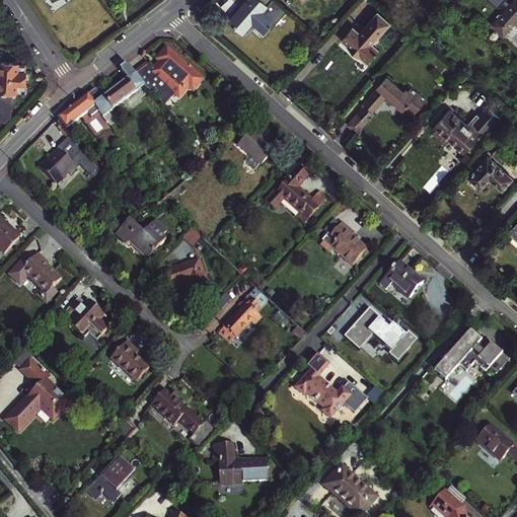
[(286,7),(277,0),(266,0),(265,1),(263,0),(241,0),(228,16),(241,29),(251,17),(264,28),(272,19),(274,21),(286,7)]
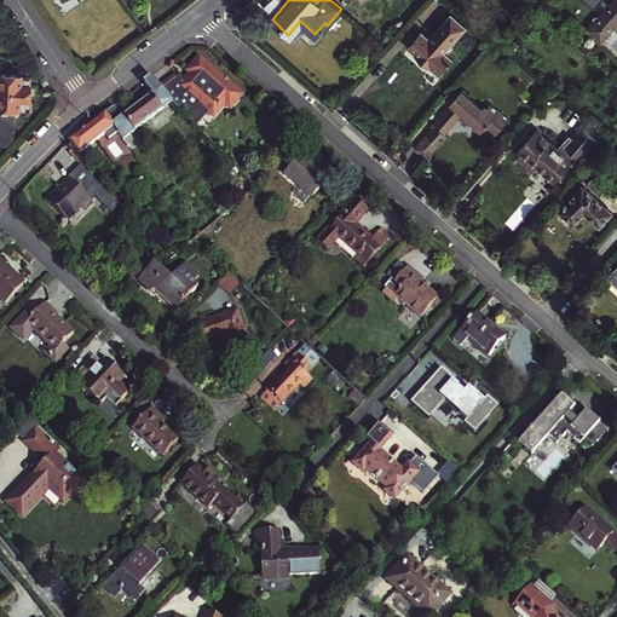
[(610,0),(588,26),(601,38),(616,19),(616,0),(610,0)]
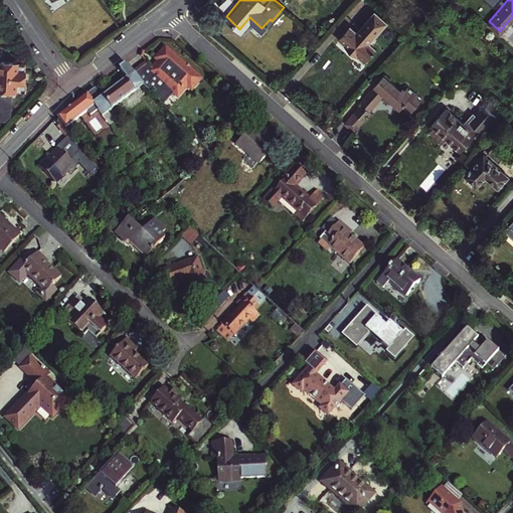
[(357,53),(364,60),(375,47),(368,41),(386,20),(374,9),(356,29),(350,24),(338,37),(345,43),(344,44),(356,55),(357,53)]
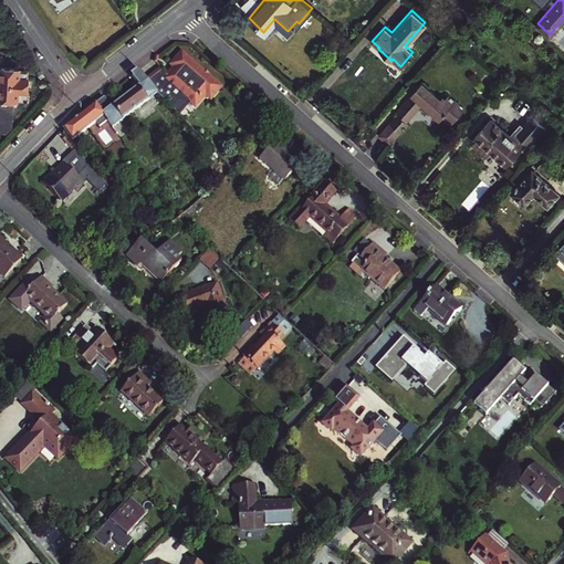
[(170,65),(165,72),(165,73),(169,70),(173,70),(177,65),(171,61),(178,54),(183,54),(187,59),(188,56),(192,61),(192,64),(196,66),(199,66),(216,81),(216,86),(209,94),(205,90),(195,102),(188,96),(176,112),(178,114),(189,102),(196,107),(206,96),(209,98),(222,83),(180,48),(167,63),(170,65)]
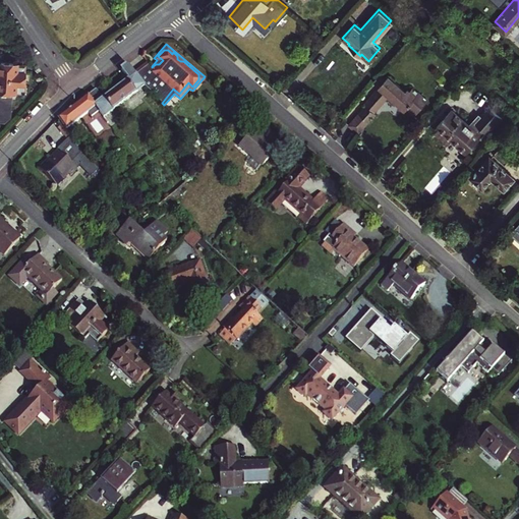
[(152,67),(152,66),(148,61),(134,72),(142,83),(154,94),(162,103),(173,89),(179,94),(188,82),(192,87),(198,79),(198,74),(183,61),(180,61),(177,59),(177,56),(173,52),(172,54),(168,50),(164,50),(158,56),(163,60),(159,64),(156,64),(152,67)]
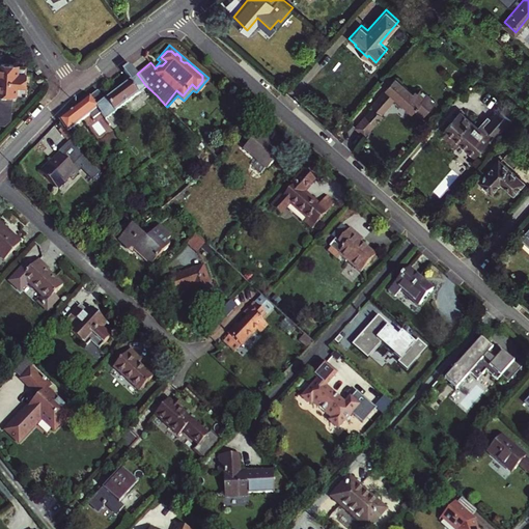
[(137,74),(150,62),(148,60),(135,72),(137,74)]
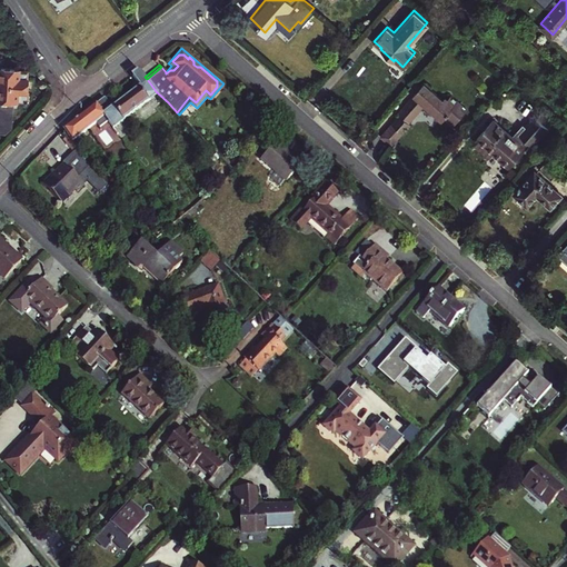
[(21,68),(0,66),(0,129),(2,129),(9,125),(11,102),(16,103),(16,98),(25,99),(23,96),(26,78),(20,77),(21,68)]
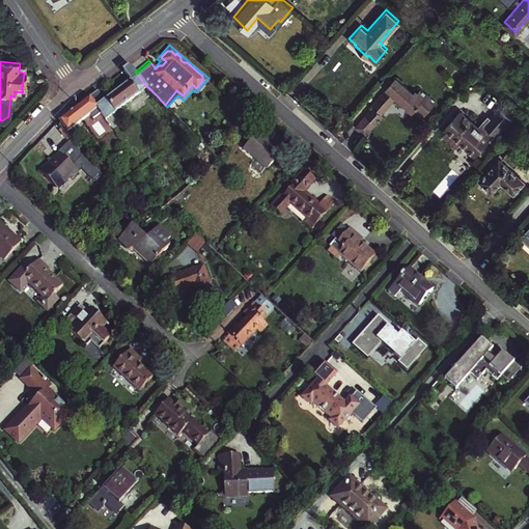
[(106,116),(145,85),(137,74),(135,72),(129,63),(122,68),(131,79),(101,103),(92,92),(58,119),(66,129),(96,105),(106,116)]
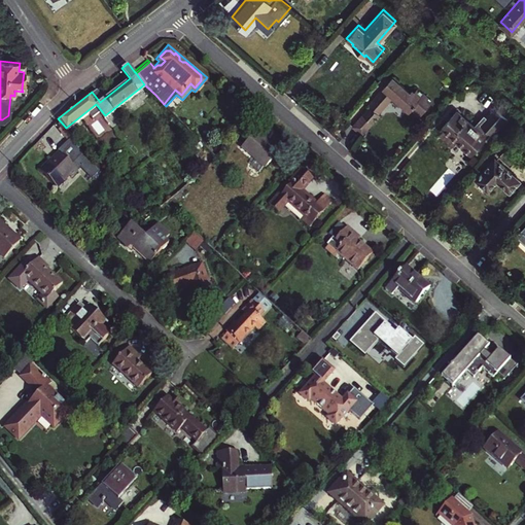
[(378,79),(383,84),(389,78),(383,73),(378,79)]
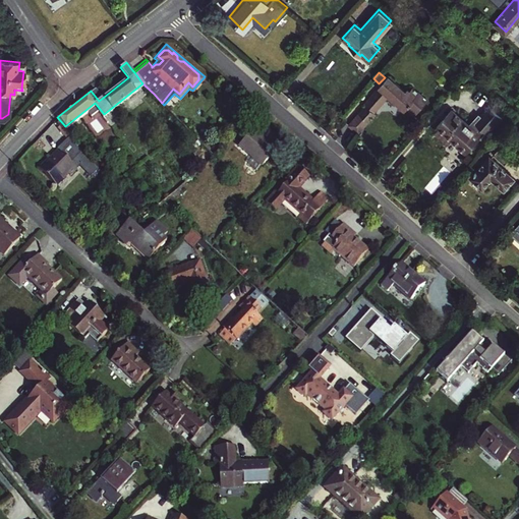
[(388,74),(385,77),(379,83),(364,100),(366,101),(347,123),(357,131),(377,111),(375,109),(371,107),(384,95),(386,97),(388,94),(405,109),(407,106),(415,114),(427,100),(413,87),(410,90),(407,88),(405,90),(388,74)]
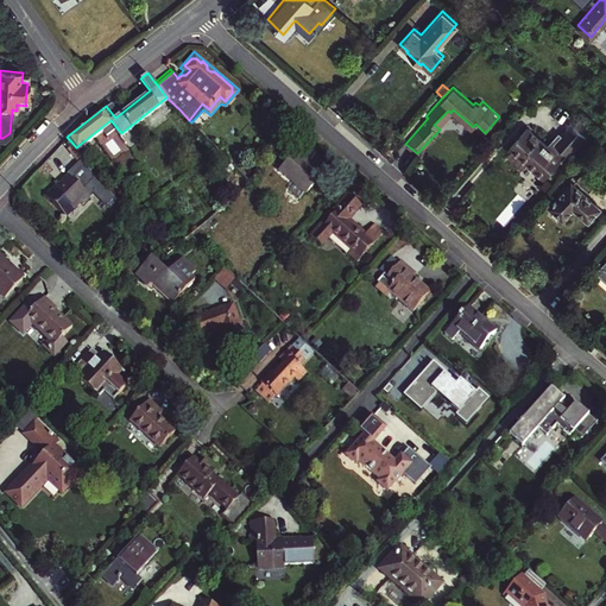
[(437,127),(450,113),(448,111),(434,125),(437,127)]
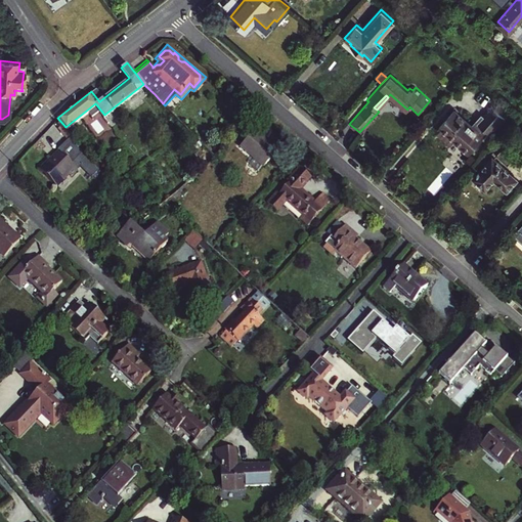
[(504,116),(490,103),(482,114),(494,125),(504,116)]
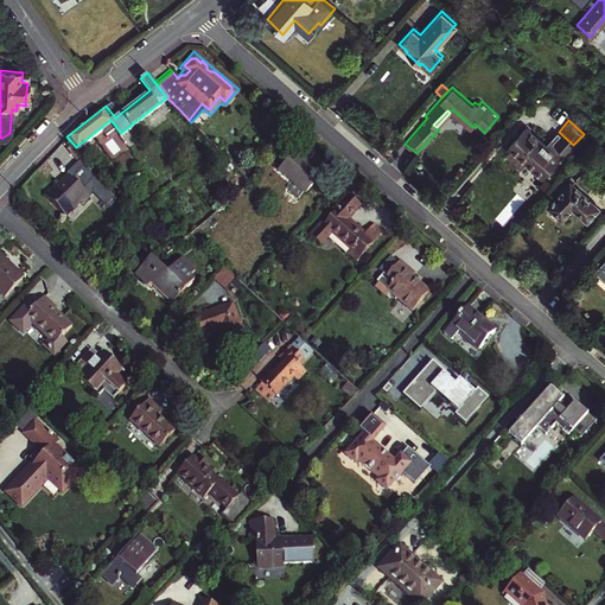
[(524,159),(527,160),(542,174),(558,158),(560,160),(567,152),(549,137),(545,142),(524,125),(508,144),(510,146),(505,151),(517,161),(518,159),(522,163),(524,159)]
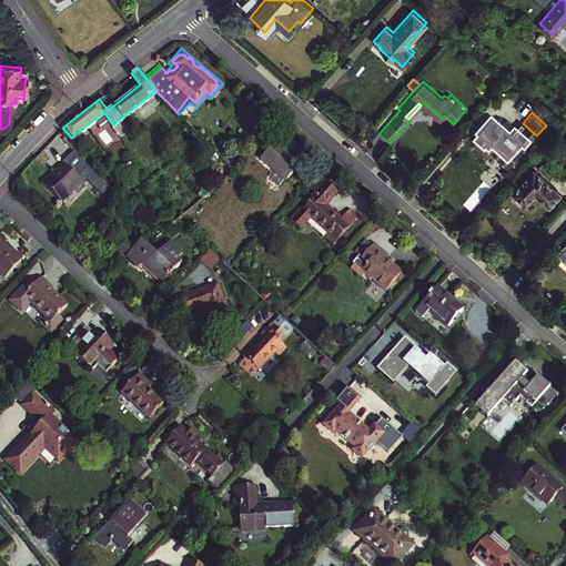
[(521,121),(514,128),(531,142),(536,135),(523,123),(521,121)]
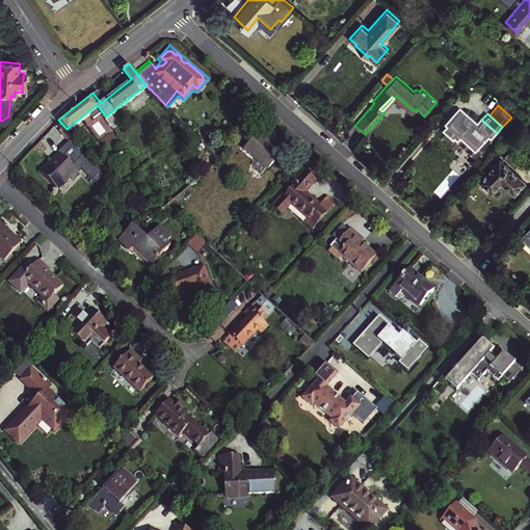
[(283,153),(260,132),(245,148),(259,160),(254,167),(262,175),(268,168),(268,169),(283,153)]
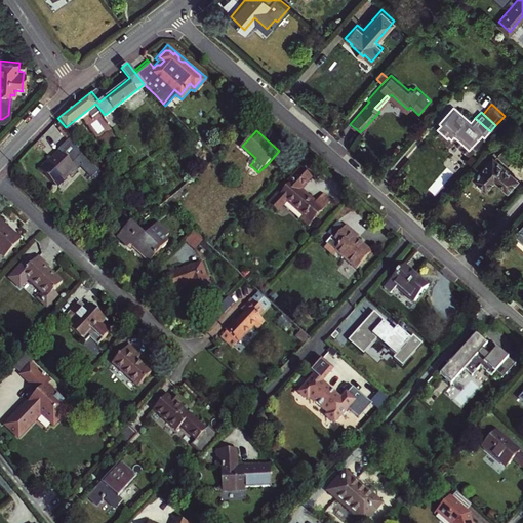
[(101,169),(72,136),(61,149),(61,150),(54,157),(52,155),(41,167),(57,184),(69,171),(71,173),(72,174),(79,167),(74,162),(79,157),(94,174),(101,169)]
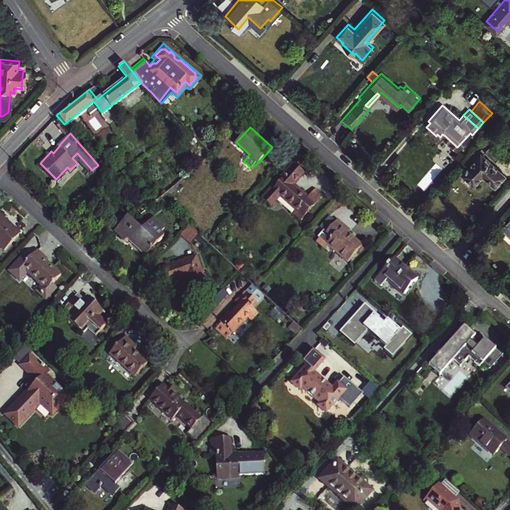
[(489,142),(484,147),(496,158),(501,152),(489,142)]
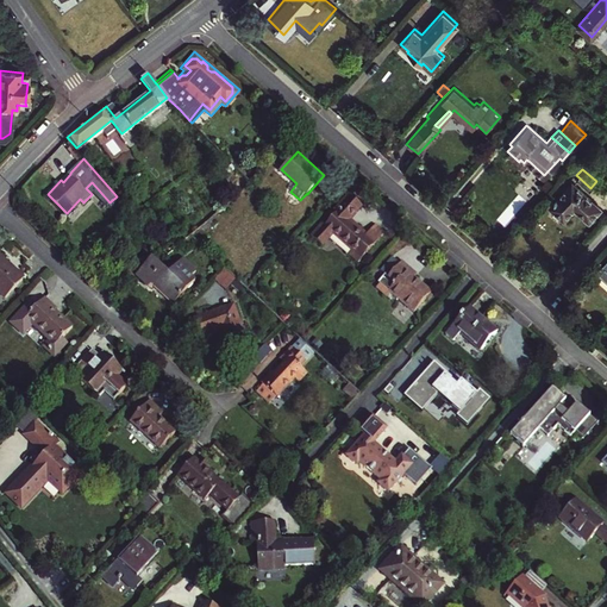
[(571,179),(550,204),(564,216),(574,204),(589,217),(600,205),(571,179)]
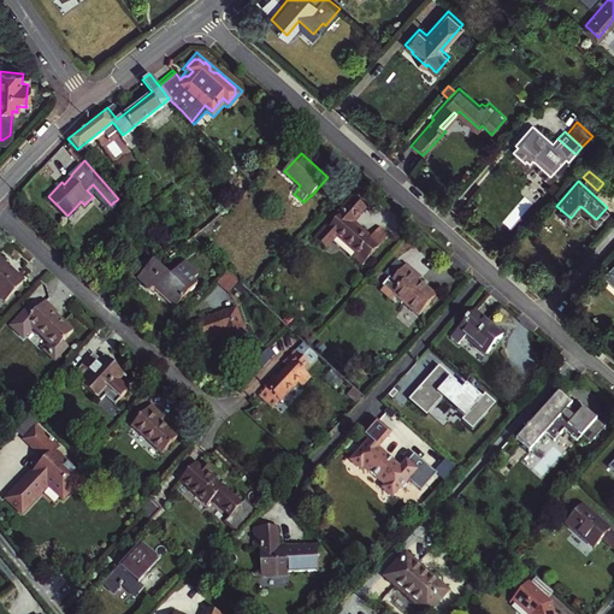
[(338,218),(330,226),(328,229),(325,226),(316,237),(326,247),(337,236),(354,252),(352,254),(361,264),(388,235),(378,226),(371,235),(355,222),(366,208),(353,195),(335,216),(338,218)]
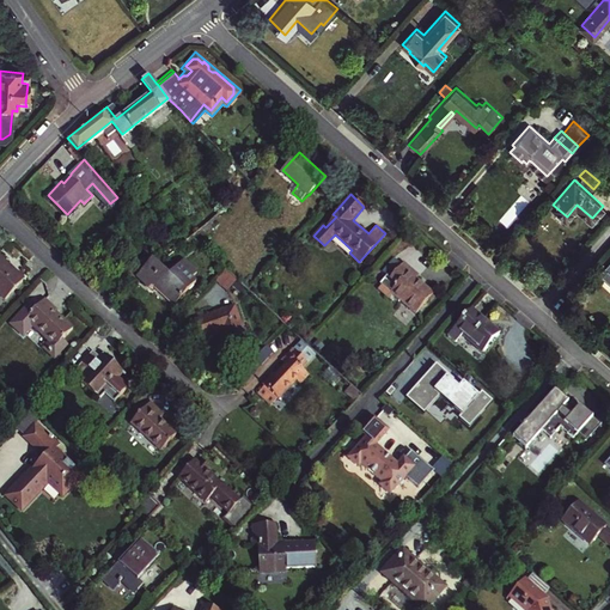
[(80,200),(67,214),(69,215),(83,202),(80,200)]
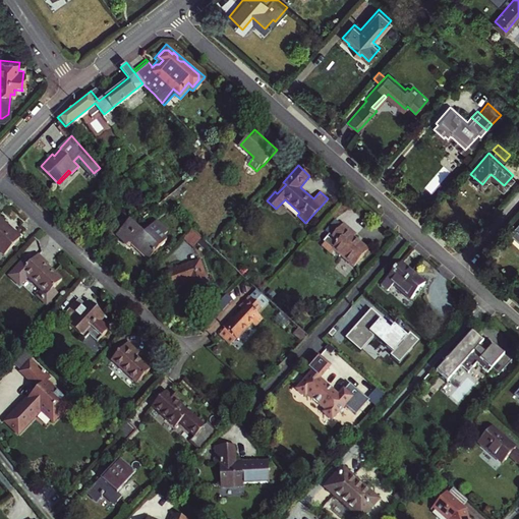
[(170,192),(161,199),(169,207),(176,199),(170,192)]
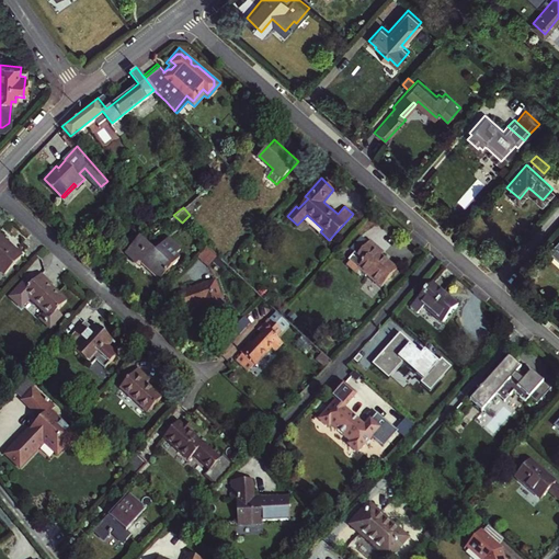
[(0,267),(6,273),(22,255),(10,244),(0,235),(0,267)]
